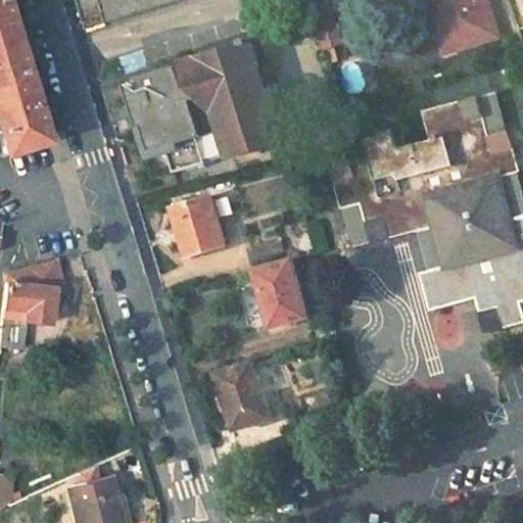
[(0,0),(0,143),(4,156),(46,143),(0,0)]
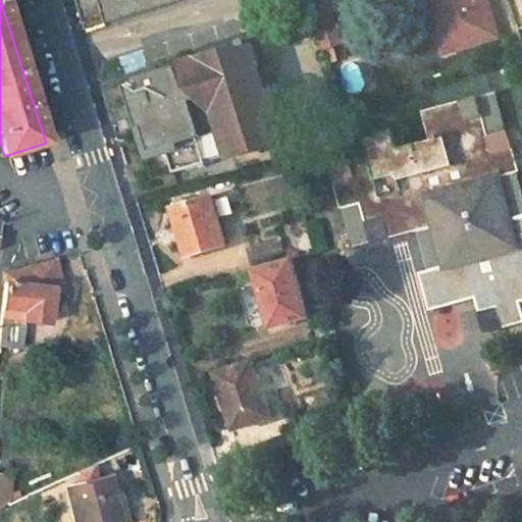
[(191,0),(102,0),(93,3),(100,30),(192,4),(191,0)]
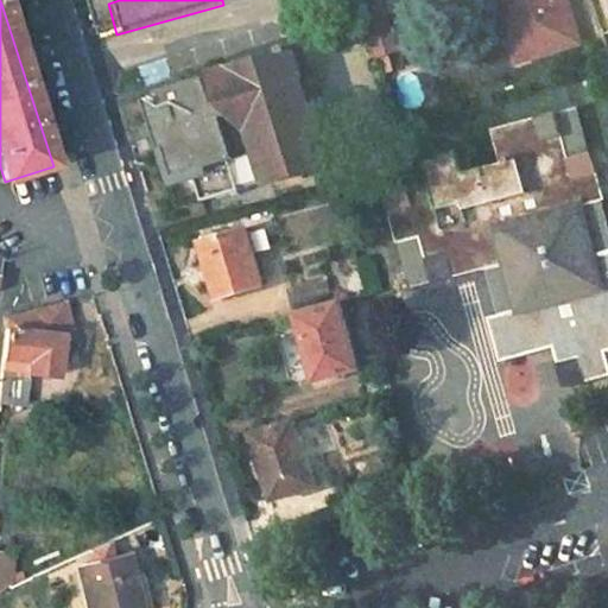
[(498,0),(501,11),(512,7),(521,35),(510,38),(517,61),(580,42),(567,0),(498,0)]
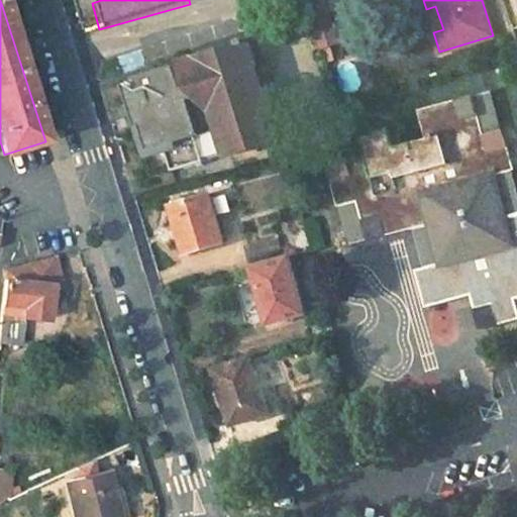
[(435,6),(426,9),(417,11),(424,34),(433,32),(443,29),(435,6)]
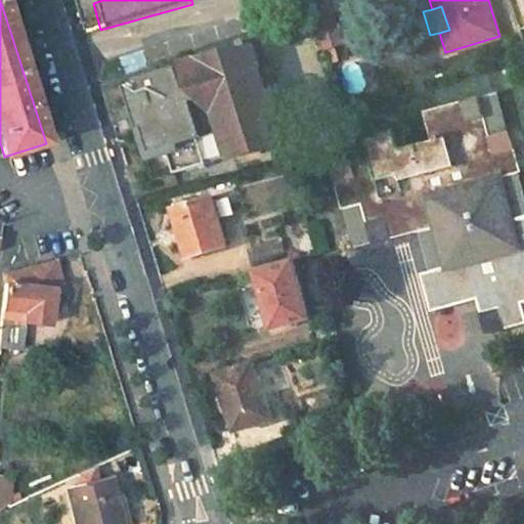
[(332,9),(314,13),(325,50),(342,45),(332,9)]
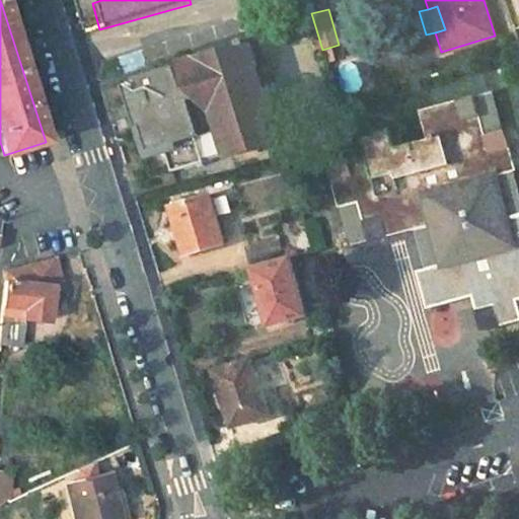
[(176,73),(124,87),(137,133),(140,132),(147,156),(163,152),(170,179),(202,170),(195,144),(199,144),(189,108),(208,102),(226,162),(279,146),(249,49),(183,66),(191,93),(182,96),(176,73)]
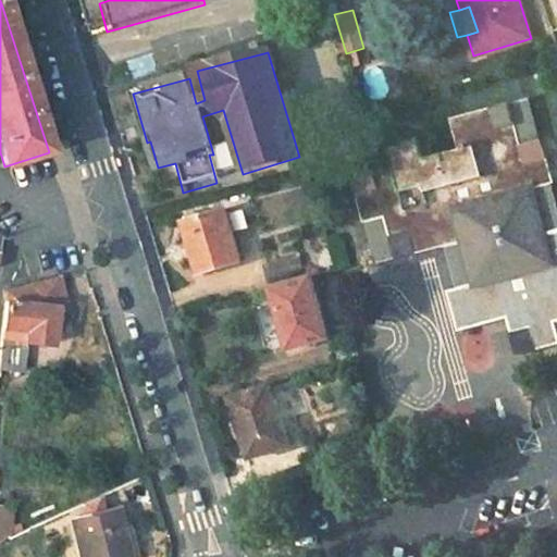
[(126,60),(132,79),(157,72),(151,53),(126,60)]
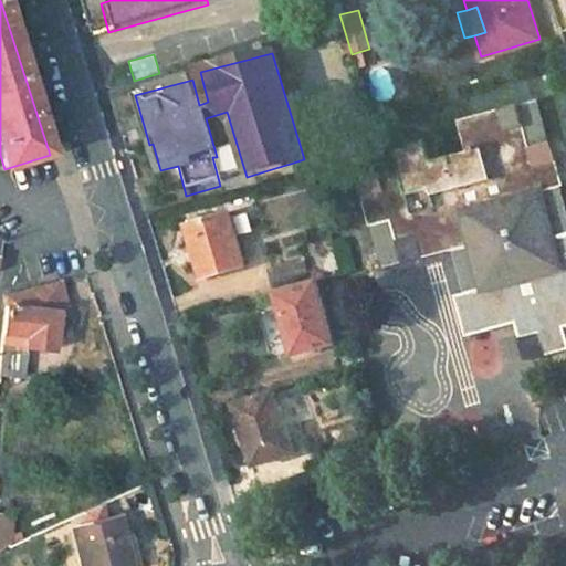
[(389,66),(366,75),(377,104),(399,95),(389,66)]
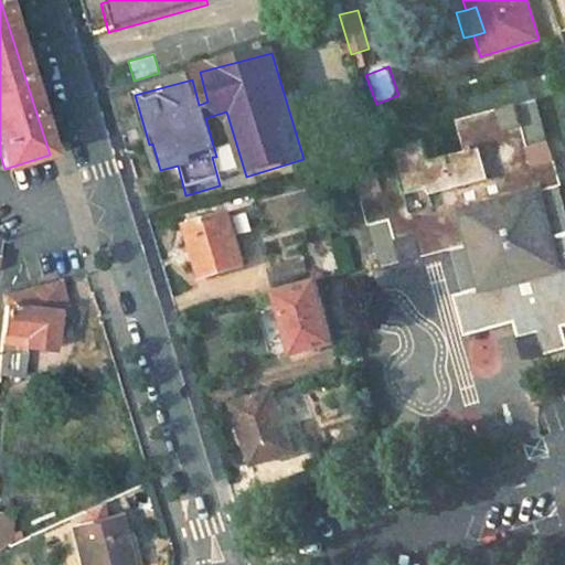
[(539,96),(515,102),(528,145),(550,139),(539,96)]
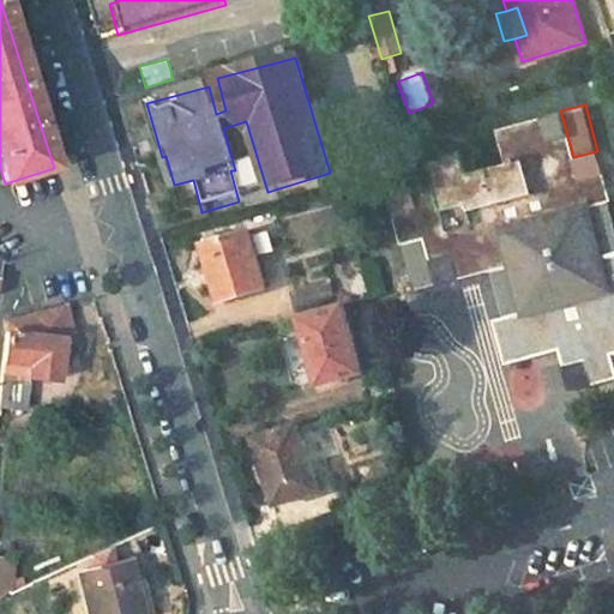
[(433,182),(386,196),(399,245),(425,238),(437,286),(491,271),(511,265),(518,289),(525,313),(503,319),(491,321),(504,367),(560,350),(570,390),(613,379),(613,365),(611,355),(613,354),(613,250),(599,254),(584,208),(608,203),(612,202),(597,151),(573,157),(560,110),(495,128),(505,162),(469,173),(464,151),(426,163),(433,182)]
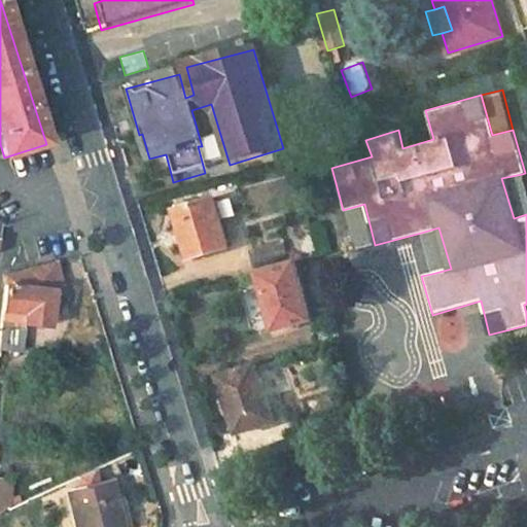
[(526,190),(522,174),(501,178),(514,218),(526,214),(526,190)]
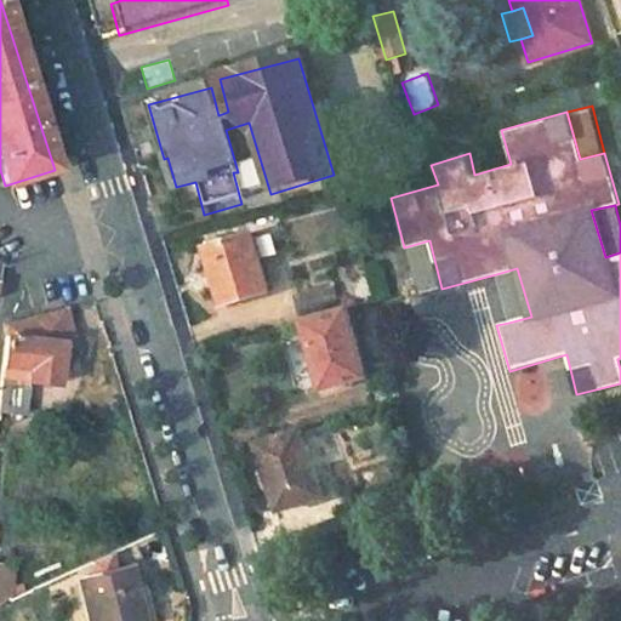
[(254,239),(214,251),(231,312),(273,298),(254,239)]
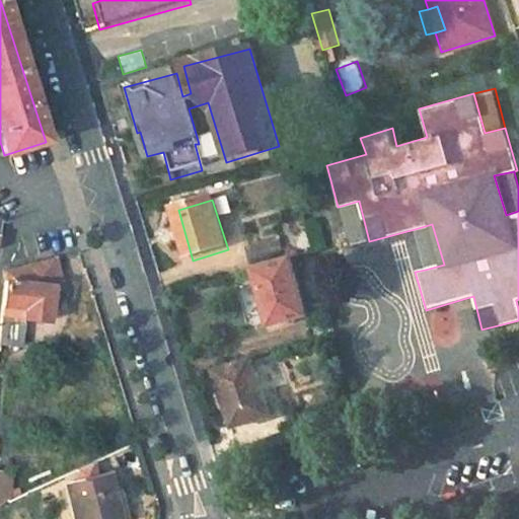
[(359,201),(338,207),(349,247),(369,241),(359,201)]
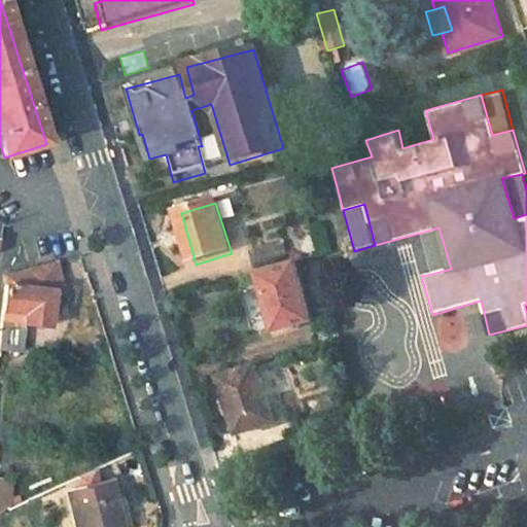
[(438,227),(421,233),(431,274),(451,269),(445,248),(438,227)]
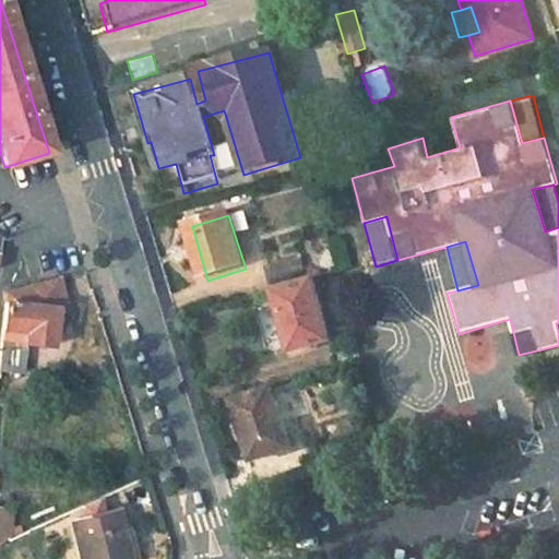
[(61,280),(4,294),(0,331),(24,333),(23,349),(50,352),(55,316),(71,312),(61,280)]
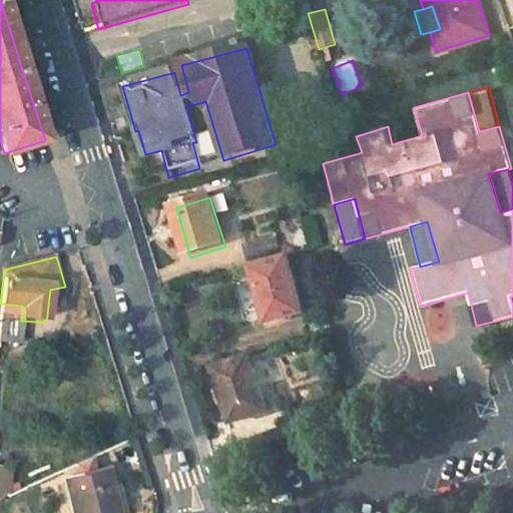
[(288,257),(253,268),(270,320),(303,310),(288,257)]
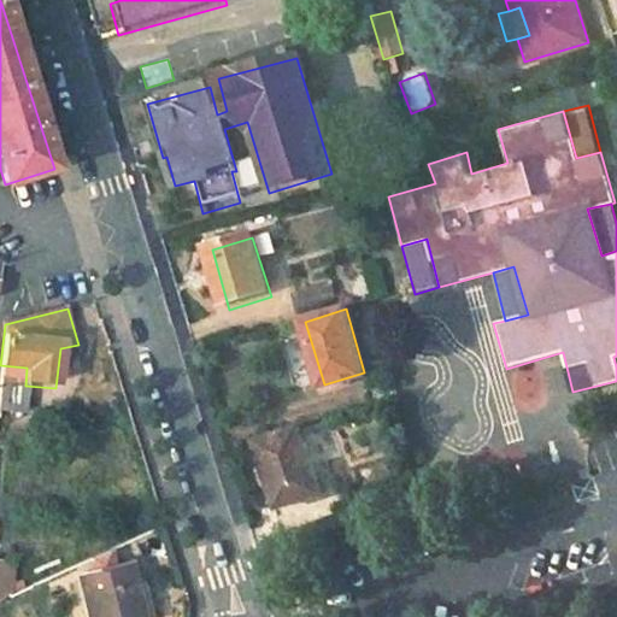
[(0,382),(0,410),(25,411),(25,382),(0,382)]
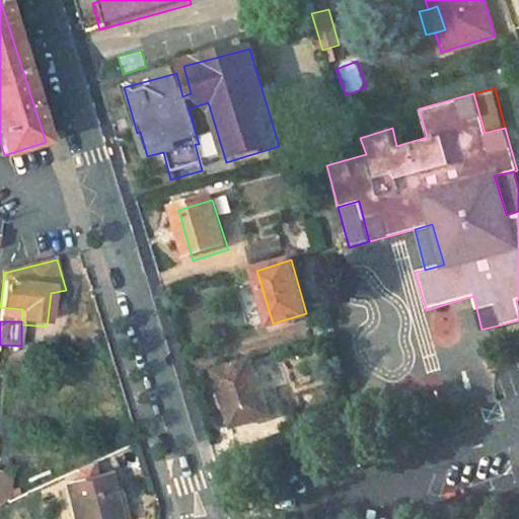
[(255,359),(217,372),(236,427),(272,415),(255,359)]
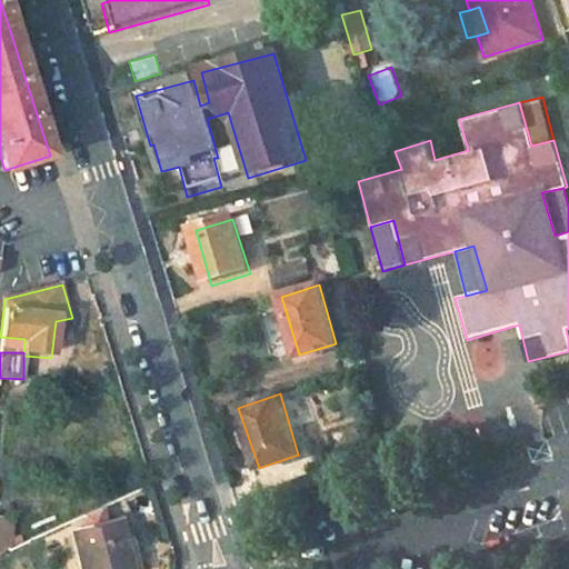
[(133,568),(126,528),(78,540),(83,568),(133,568)]
